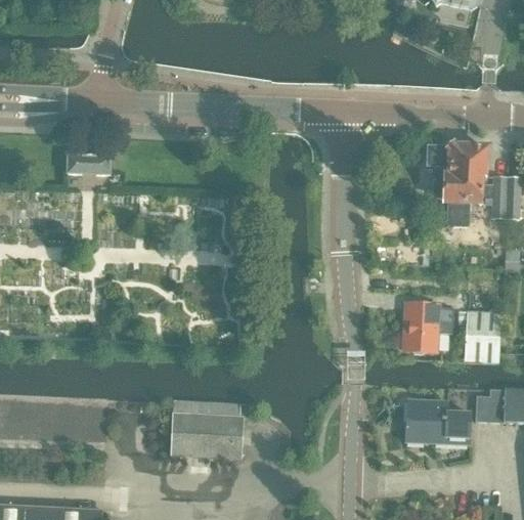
[(397,0),(396,4),(402,9),(410,5),(411,0),(397,0)]
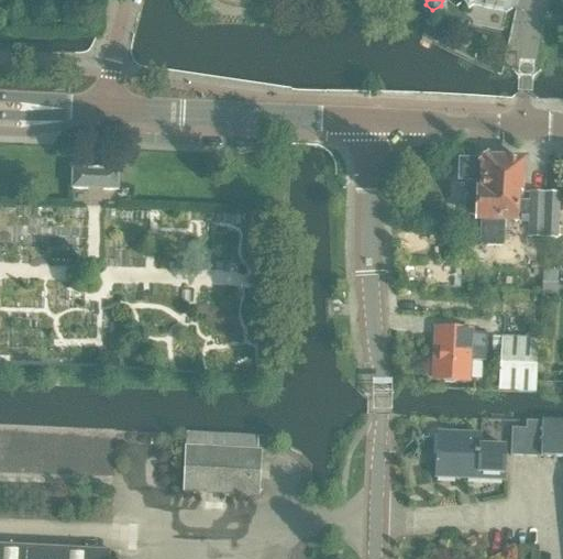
[(510,7),(511,0),(464,0),(466,3),(468,4),(472,2),(505,10),(510,7)]
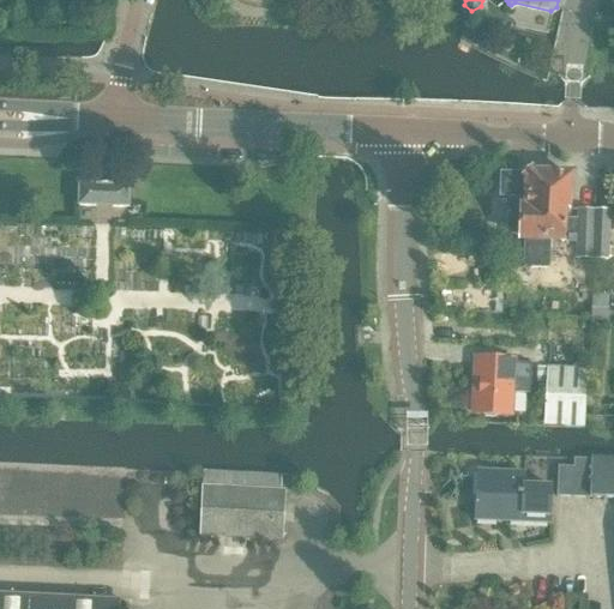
[(509,224),(513,231),(522,231),(524,235),(524,257),(522,259),(529,265),(530,263),(547,264),(547,236),(576,236),(576,253),(606,254),(607,205),(576,205),(576,217),(564,217),(565,207),(569,207),(569,172),(533,170),(529,175),(523,170),(501,170),(501,193),(527,193),(527,205),(523,209),(513,209),(509,213),(509,224)]
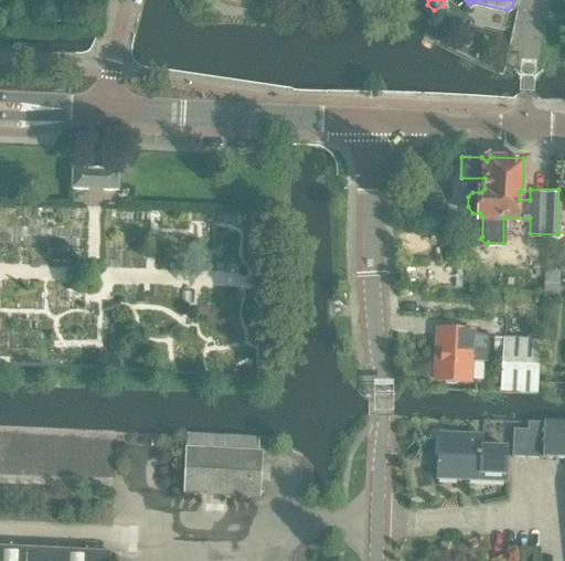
[(73,166),(73,186),(119,188),(119,167),(104,167),(102,167),(102,168),(89,167),(91,166),(88,166),(88,167),(73,166)]
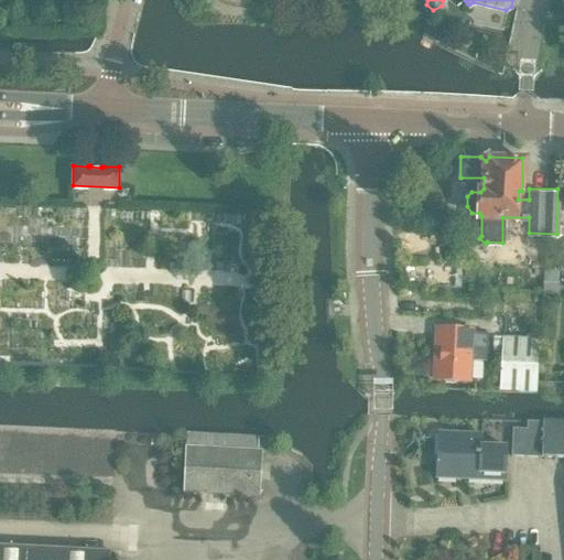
[(544,269),(543,291),(560,291),(560,269),(544,269)]
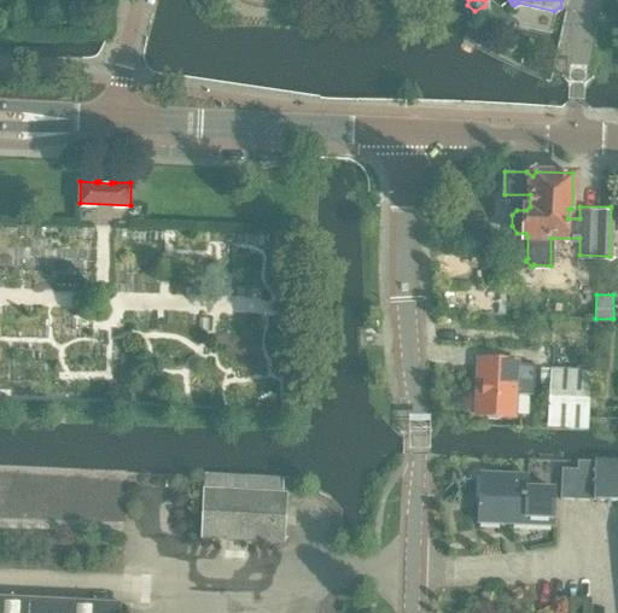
[(477,412),(514,414),(516,391),(534,392),(535,361),(517,361),(517,358),(479,356),(477,412)]
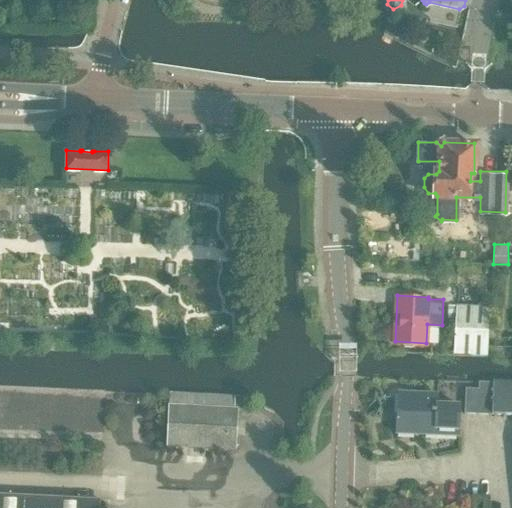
[(455,316),(453,352),(488,354),(491,305),(449,303),(448,315),(455,316)]
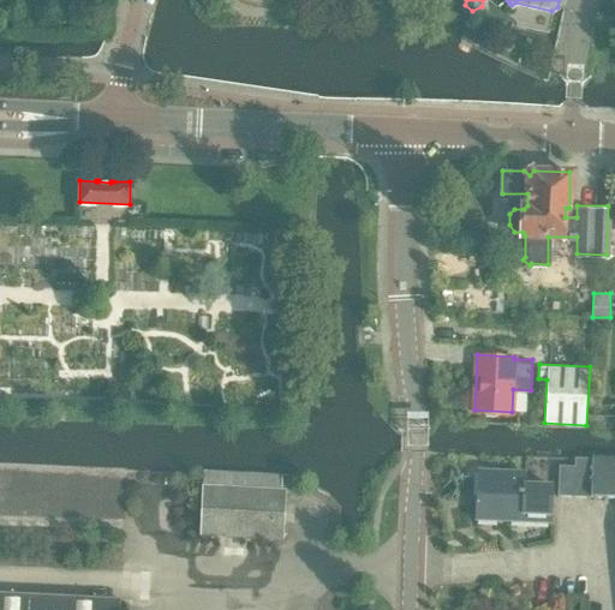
[(614,458),(611,458),(574,456),(574,465),(559,465),(557,495),(614,496),(614,458)]
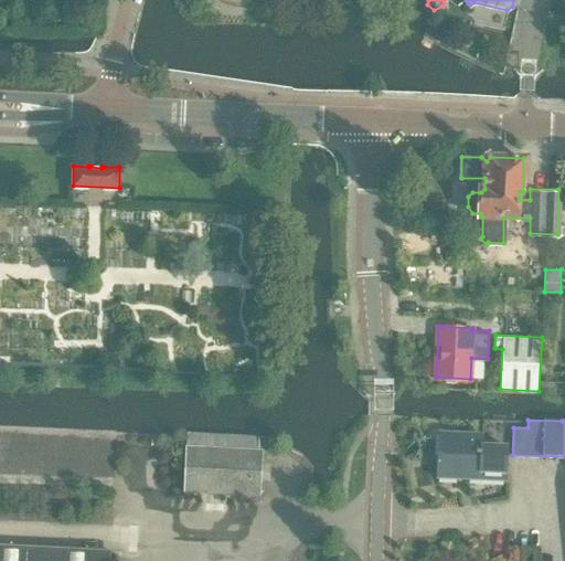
[(264,450),(264,435),(187,432),(183,489),(259,493),(259,489),(263,487),(263,480),(260,478),(262,450),(264,450)]
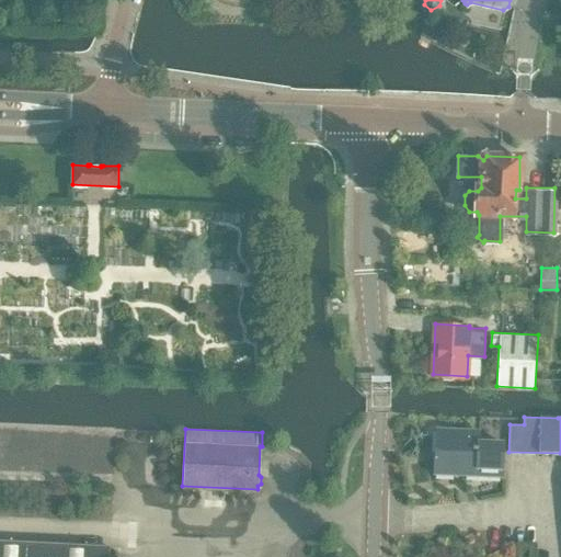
[(435,429),(434,473),(501,476),(503,442),(479,441),(479,431),(435,429)]
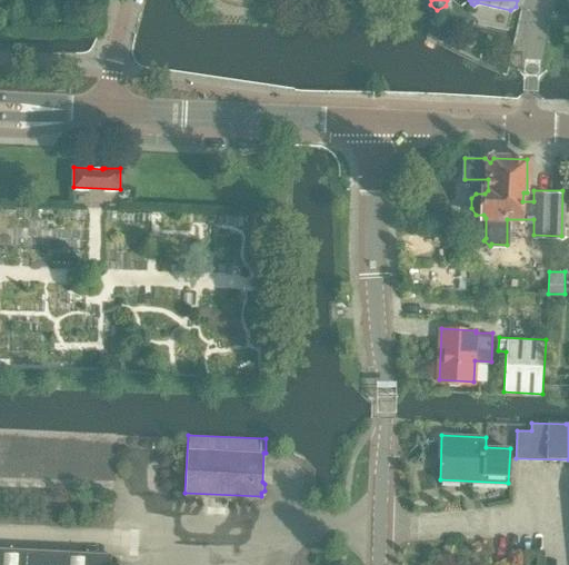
[(0,546),(0,564),(109,564),(110,553),(0,546)]
